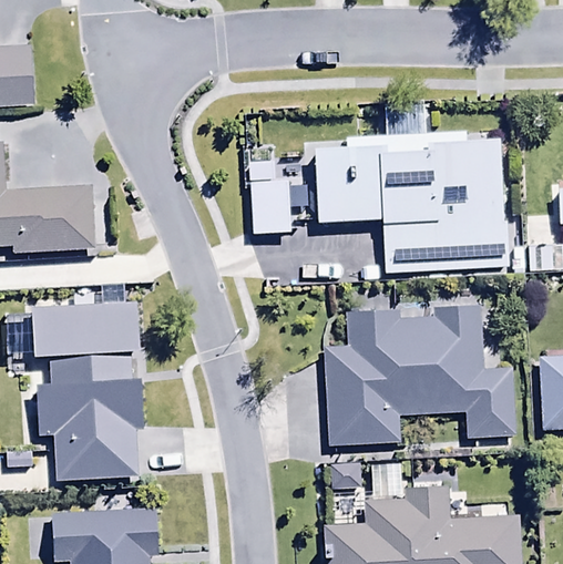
[(0,104),(36,103),(33,44),(0,45),(0,104)]
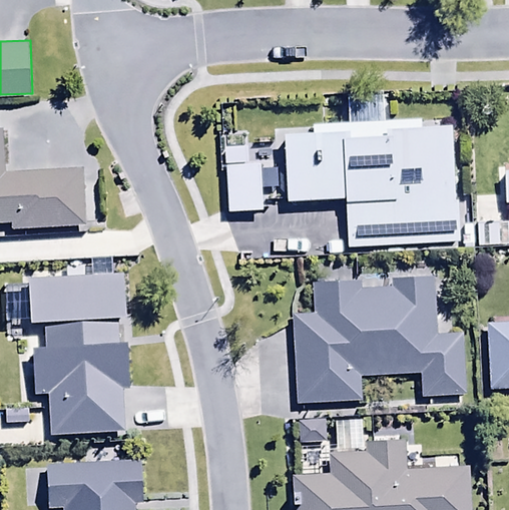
[(313,133),(283,134),(287,201),(344,198),(347,246),(468,240),(466,193),(455,194),(452,117),(313,124),(313,133)]
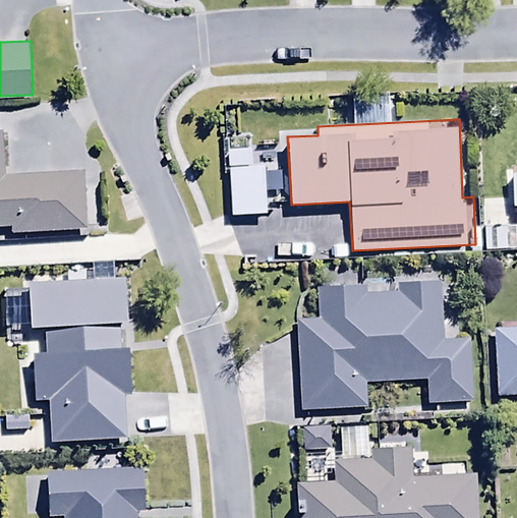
[(4,129),(0,129),(0,225),(11,225),(11,233),(87,230),(84,170),(5,173),(4,129)]
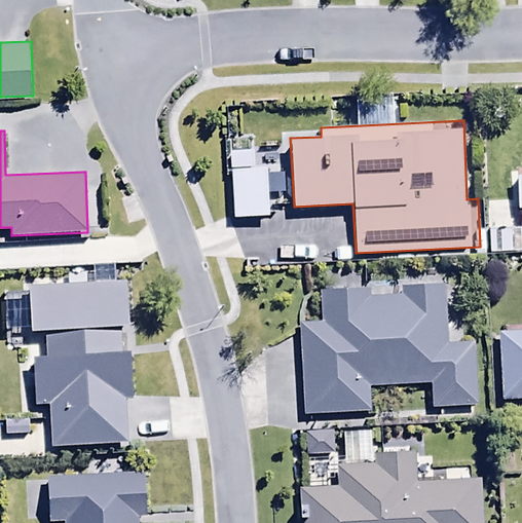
[(267,165),(232,167),(234,216),(270,214),(267,165)]
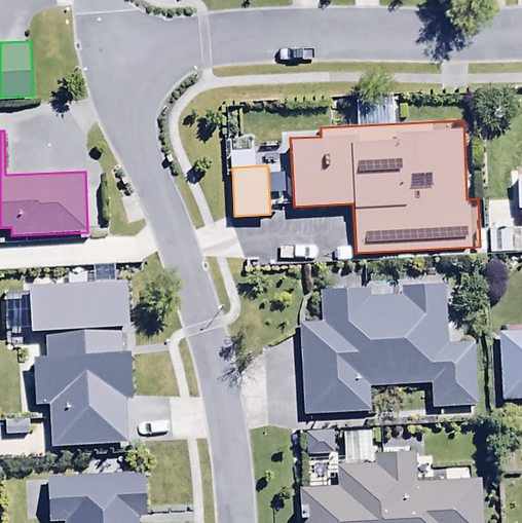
[(49,404),(51,444),(127,440),(125,398),(132,398),(129,352),(124,352),(123,327),(127,327),(125,282),(28,286),(31,331),(45,330),(46,355),(34,356),(36,405),(49,404)]
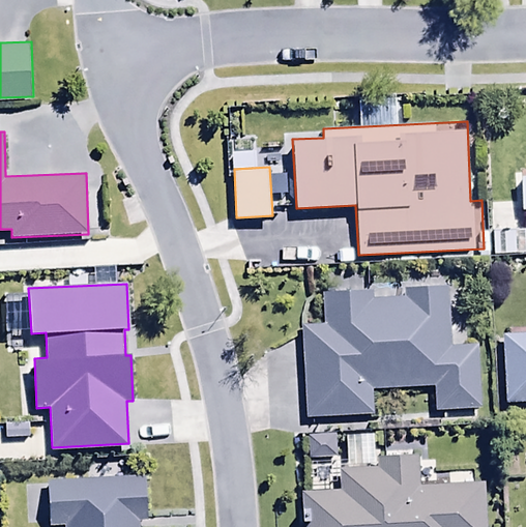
[(327,323),(302,324),(307,417),(375,414),(373,387),(435,384),(436,409),(478,407),(475,345),(451,347),(448,285),(407,287),(408,296),(375,297),(374,289),(325,291),(327,323)]
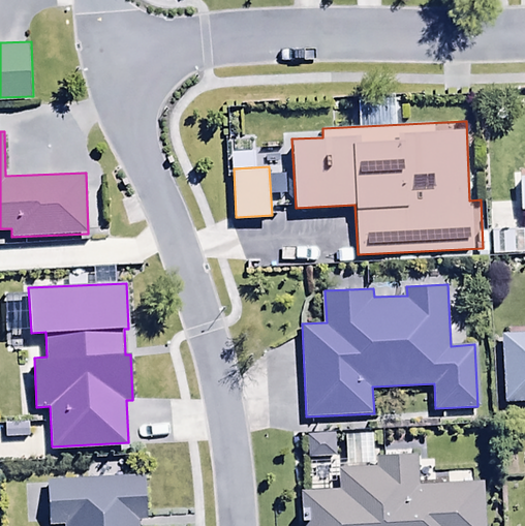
[(524,330),(502,331),(504,400),(524,399),(524,330)]
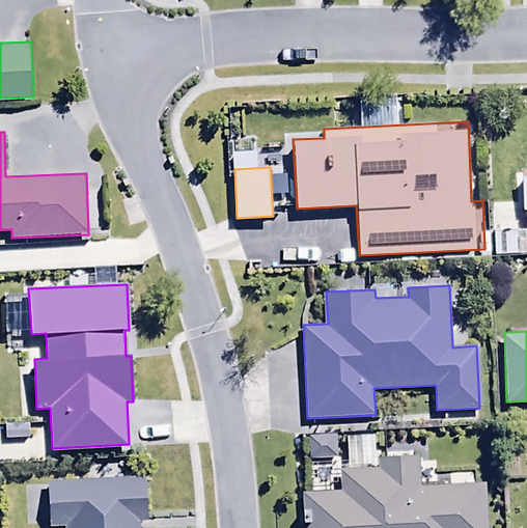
[(342,490),(303,491),(304,527),(488,527),(486,482),(478,482),(477,470),(453,471),(453,483),(421,484),(419,455),(380,456),(380,470),(342,472),(342,490)]
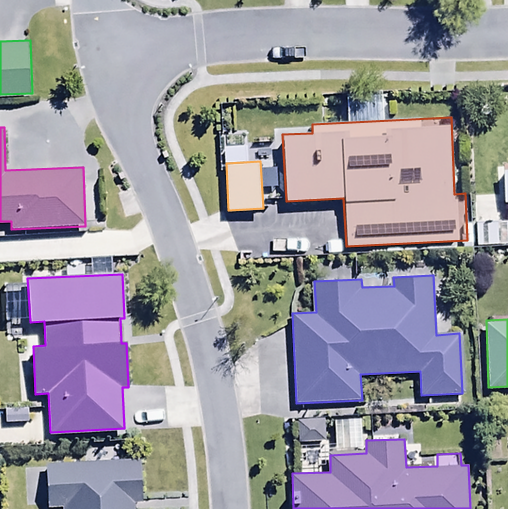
[(142,460),(46,464),(48,507),(64,506),(63,508),(137,508),(137,501),(144,501),(142,460)]
